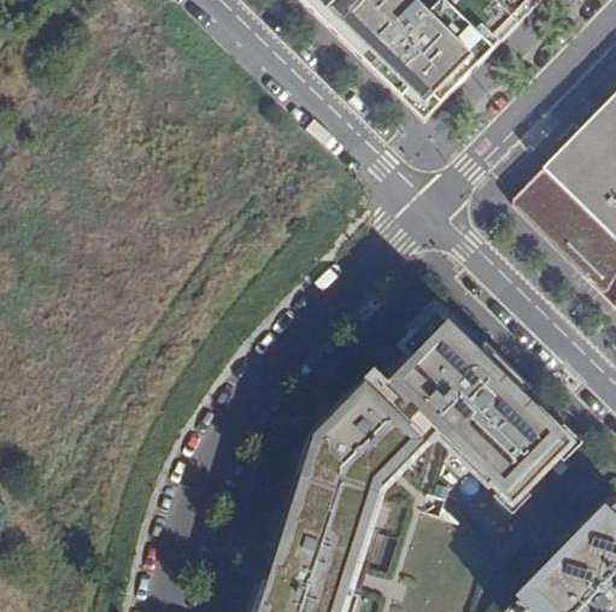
[(305,0),(311,5),(315,0),(320,0),(371,49),(364,57),(404,95),(411,88),(426,104),(435,94),(443,101),(496,47),(488,40),(527,0),(429,0),(424,5),(418,0),(305,0)]
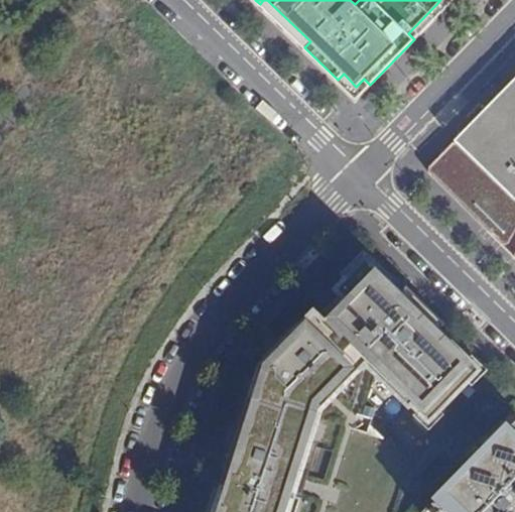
[(263,0),(260,4),(304,47),(310,41),(267,0),(263,0)]
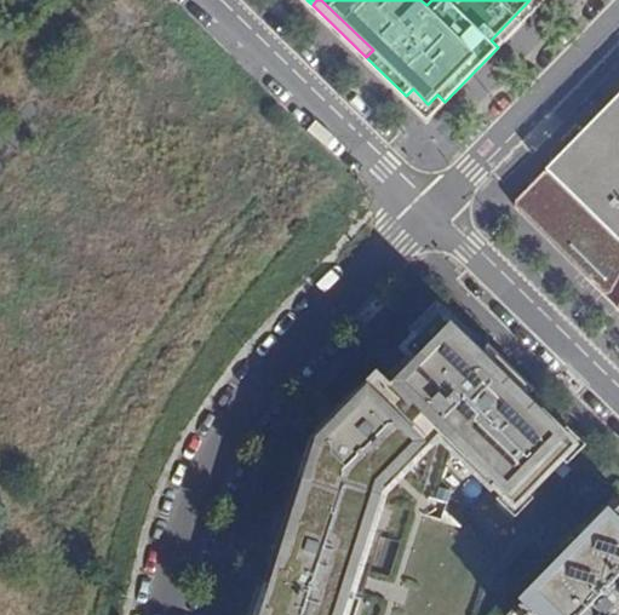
[(529,0),(491,40),(498,47),(543,0),(529,0)]
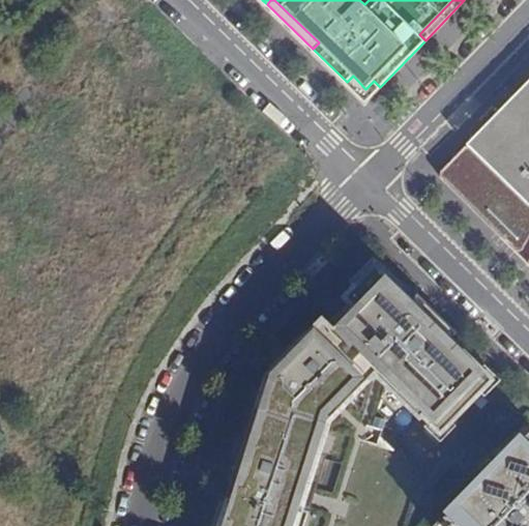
[(353,76),(347,82),(365,101),(380,87),(374,81),(365,89),(353,76)]
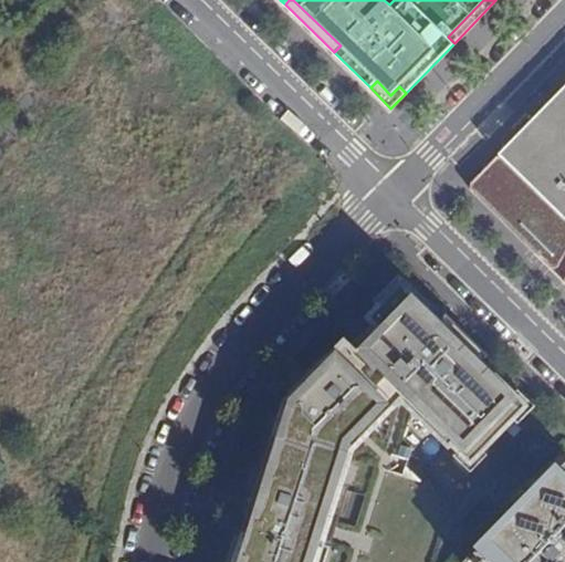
[(564,99),(561,94),(556,94),(553,96),(530,120),(529,124),(530,127),(564,160),(564,163),(535,191),(501,157),(498,155),(494,156),(469,183),(469,185),(469,187),(551,267),(554,268),(557,266),(564,251),(564,99)]
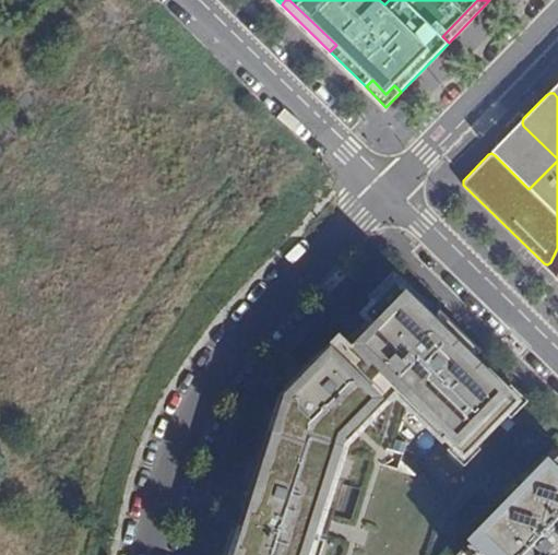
[(557,248),(550,262),(547,264),(544,263),(557,276),(557,248)]
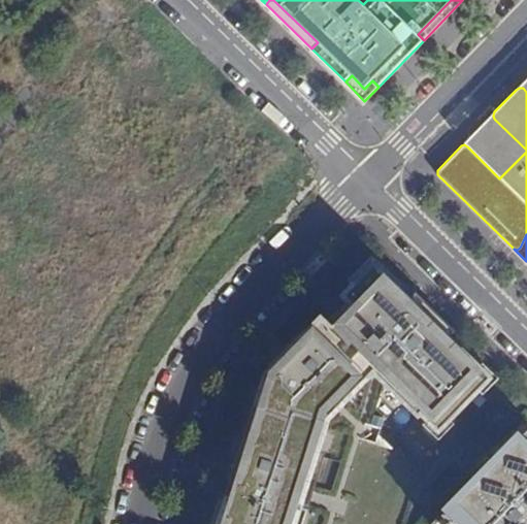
[(409,297),(374,262),(343,293),(354,303),(331,326),(322,317),(308,330),(271,367),(267,371),(257,404),(234,479),(219,523),(294,523),(301,501),(319,447),(328,416),(374,368),(419,412),(421,410),(439,427),(490,375),(449,335),(409,297)]
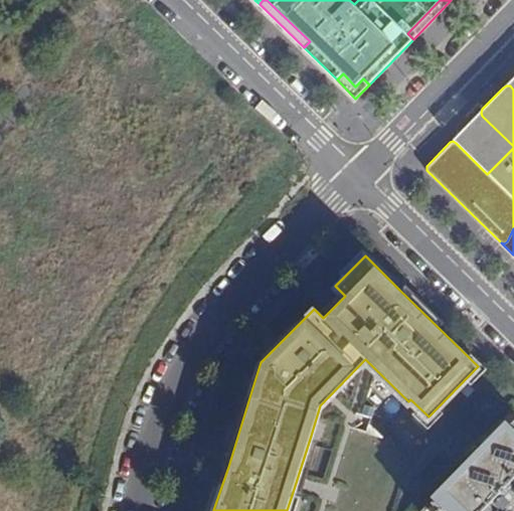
[(406,283),(399,290),(438,327),(445,320),(406,283)]
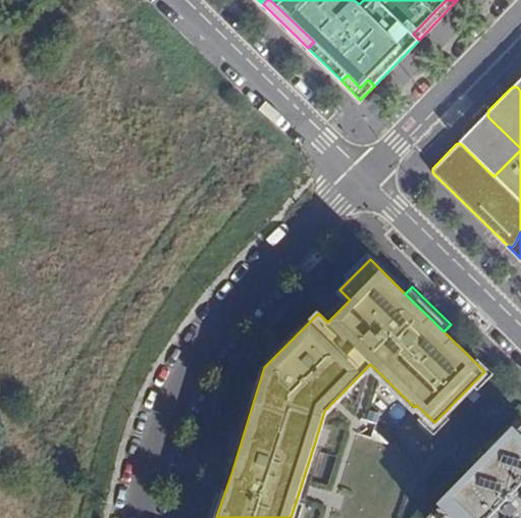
[(264,359),(268,363),(305,326),(300,322),(271,352),(264,359)]
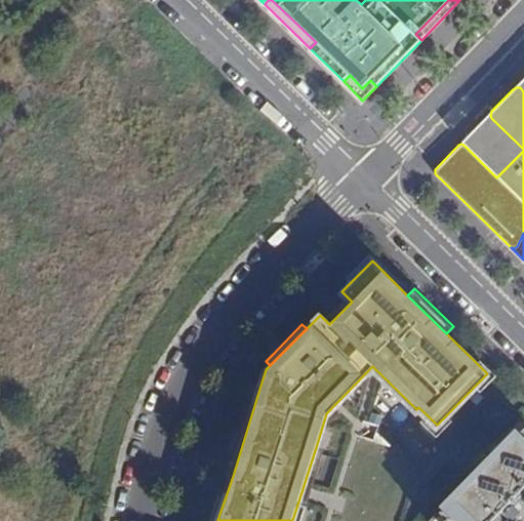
[(259,344),(248,355),(255,362),(267,350),(259,344)]
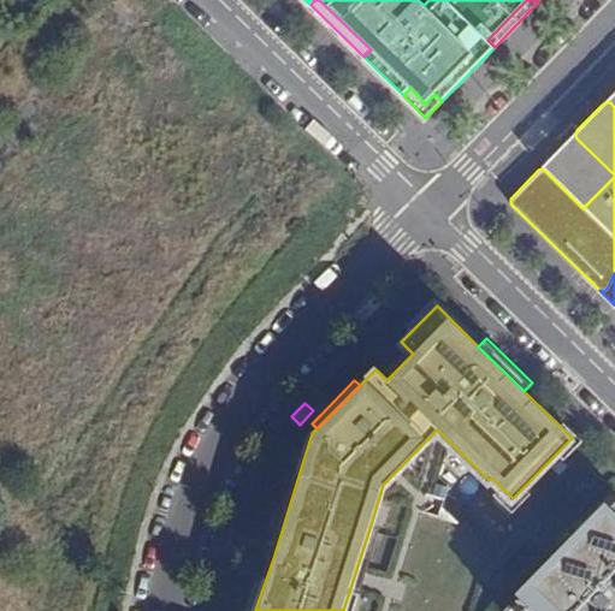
[(265,556),(273,558),(300,472),(291,469),(265,556)]
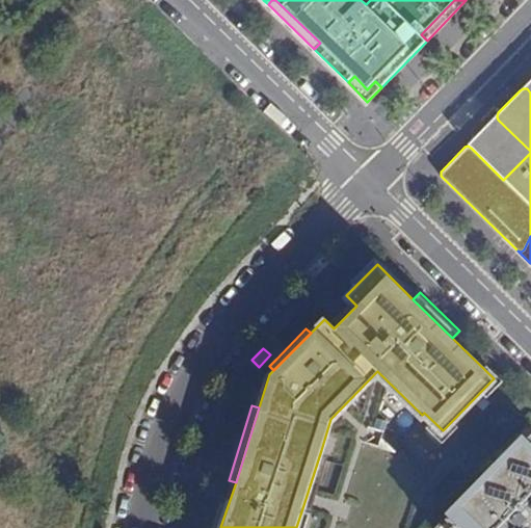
[(511,453),(449,517),(454,524),(449,527),(530,527),(530,427),(527,424),(505,447),(511,453)]
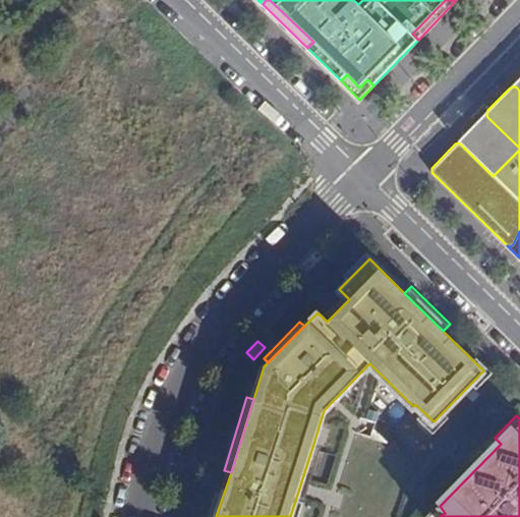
[(322,444),(314,441),(297,495),(305,497),(322,444)]
